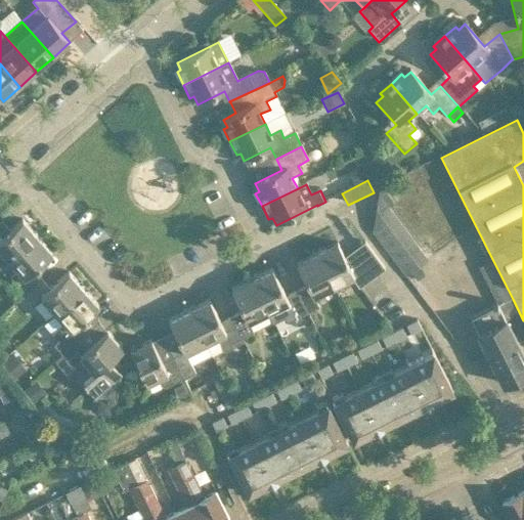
[(379,198),(373,233),(377,239),(395,263),(406,278),(427,263),(409,239),(388,210),(394,206),(381,187),(379,198)]
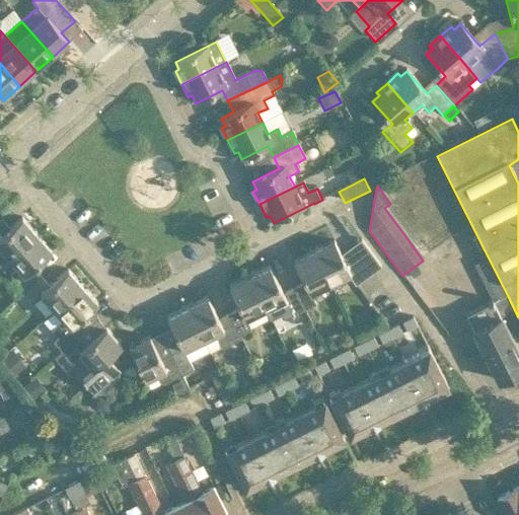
[(0,268),(0,269),(10,261),(38,236),(22,219),(4,235),(0,231),(0,268)]
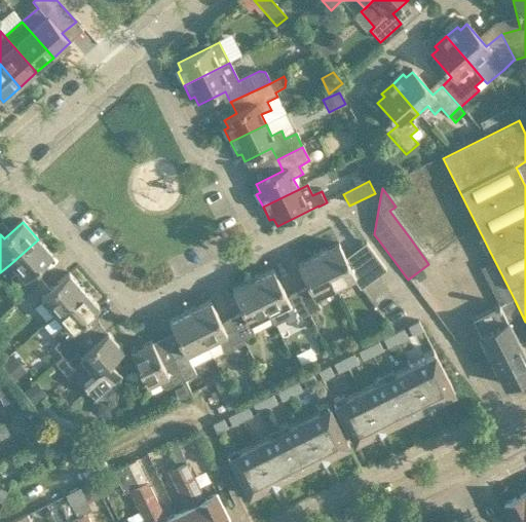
[(8,282),(24,299),(42,283),(34,273),(52,256),(38,239),(10,264),(16,271),(10,276),(8,282)]
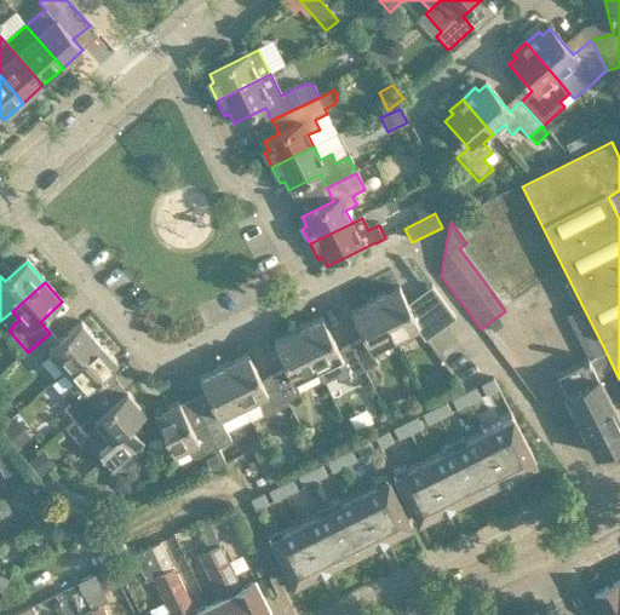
[(400,289),(375,302),(395,342),(415,331),(425,343),(455,320),(432,288),(431,289),(437,297),(412,315),(400,289)]
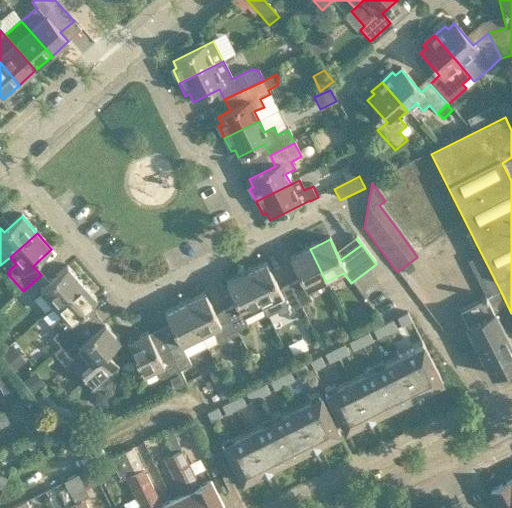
[(301,281),(290,286),(301,308),(312,303),(307,292),(326,282),(310,249),(290,259),(301,281)]
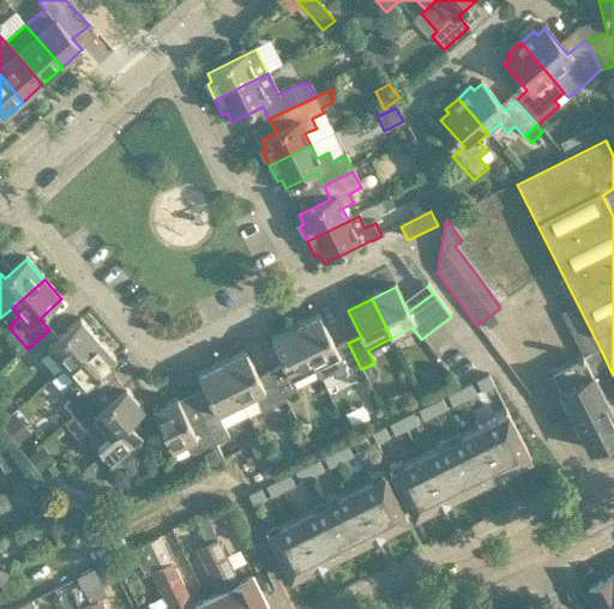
[(492,317),(483,323),(489,331),(498,325),(492,317)]
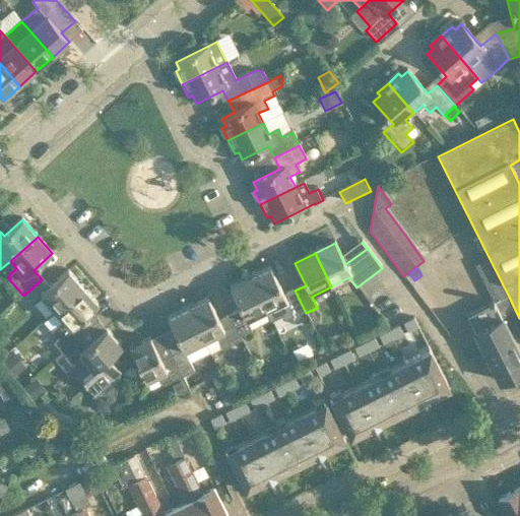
[(270,269),(250,278),(266,312),(265,313),(270,322),(281,316),(284,324),(306,313),(295,291),(283,297),(270,269)]
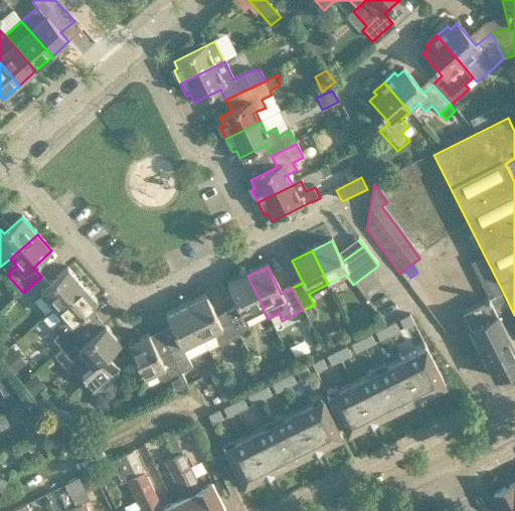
[(40,294),(55,310),(82,286),(67,270),(49,286),(41,277),(23,293),(31,302),(40,294)]
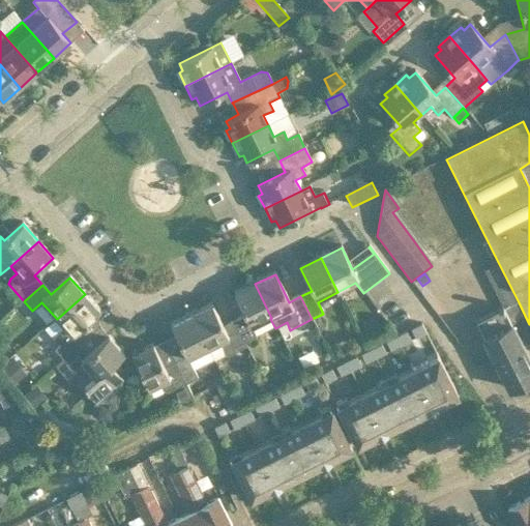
[(255,284),(234,294),(245,317),(234,322),(245,345),(257,340),(252,328),(270,319),(271,318),(255,284)]
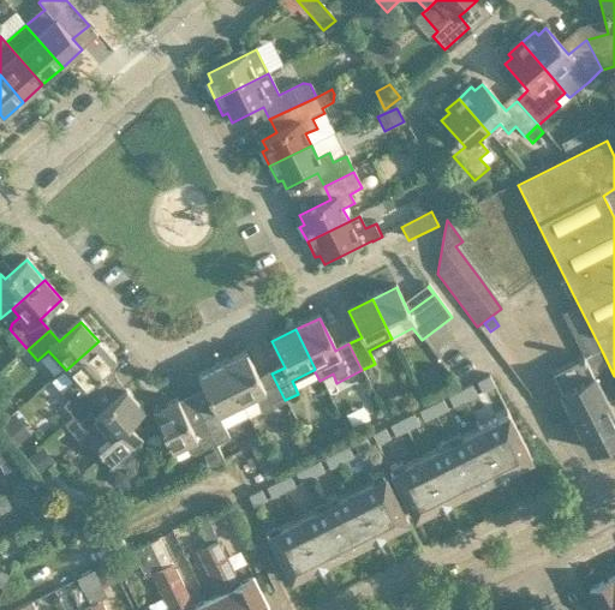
[(66,370),(52,383),(69,402),(64,407),(73,418),(95,400),(85,388),(111,366),(115,362),(99,341),(66,370)]
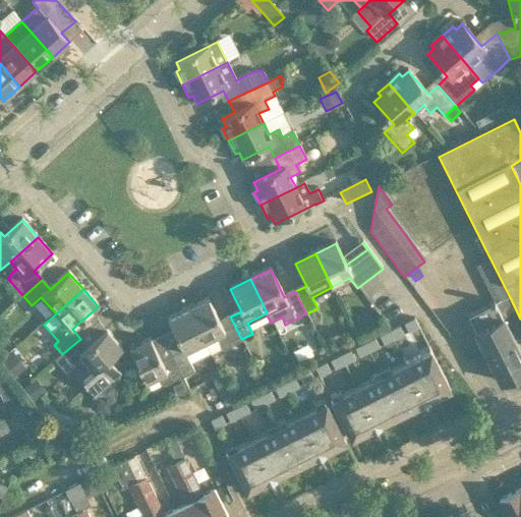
[(520,339),(520,319),(510,297),(496,304),(495,302),(489,304),(491,307),(468,319),(486,356),(489,355),(494,362),(490,363),(501,384),(520,372),(520,356),(514,343),(520,339)]
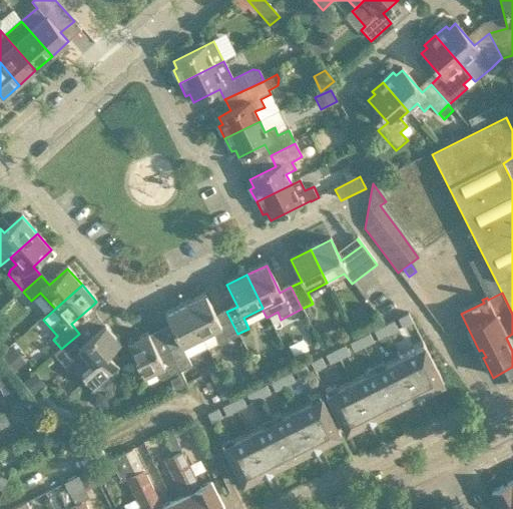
[(205,296),(185,306),(201,339),(211,333),(215,341),(219,343),(237,334),(226,312),(216,318),(205,296)]
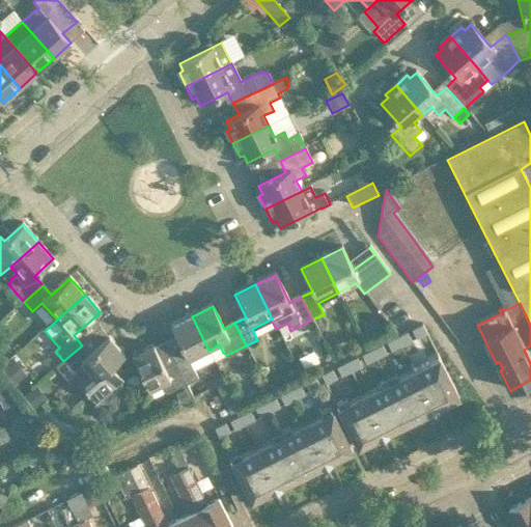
[(192,316),(171,327),(176,337),(187,358),(176,364),(187,387),(198,381),(194,371),(214,362),(208,351),(192,316)]
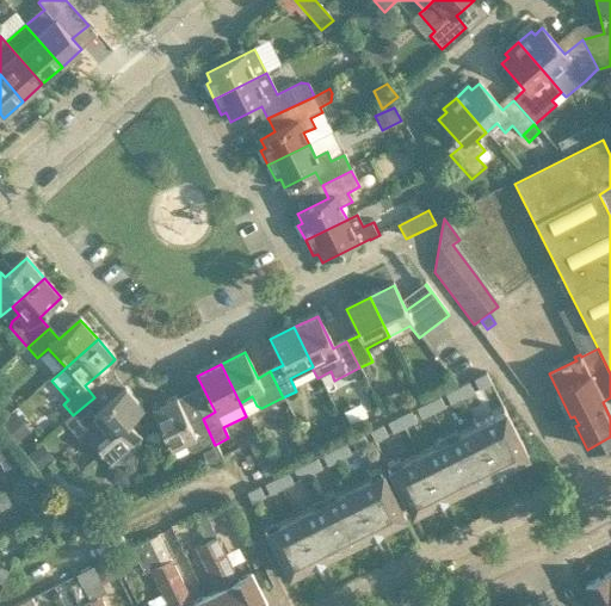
[(487,376),(475,382),(480,391),(492,385),(487,376)]
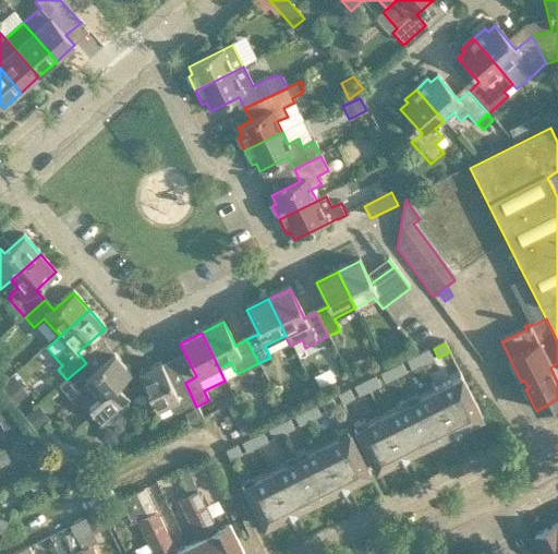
[(428,351),(417,357),(423,365),(433,360),(428,351)]
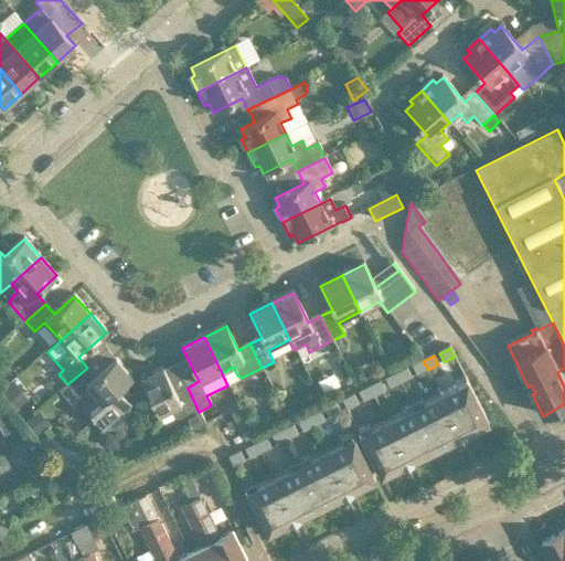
[(67,384),(59,392),(74,409),(74,410),(93,393),(98,399),(102,404),(91,414),(93,417),(92,419),(93,421),(102,430),(103,431),(104,430),(106,429),(124,432),(123,435),(125,436),(125,431),(129,409),(131,395),(120,394),(118,391),(132,379),(116,359),(96,377),(87,368),(67,384)]
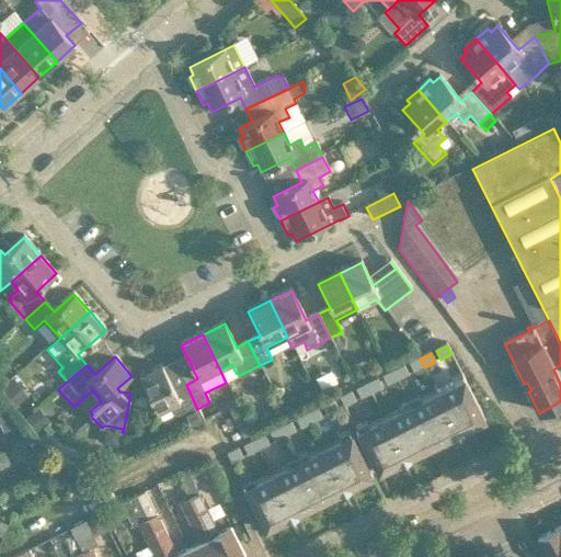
[(420,359),(410,364),(414,373),(425,367),(420,359)]
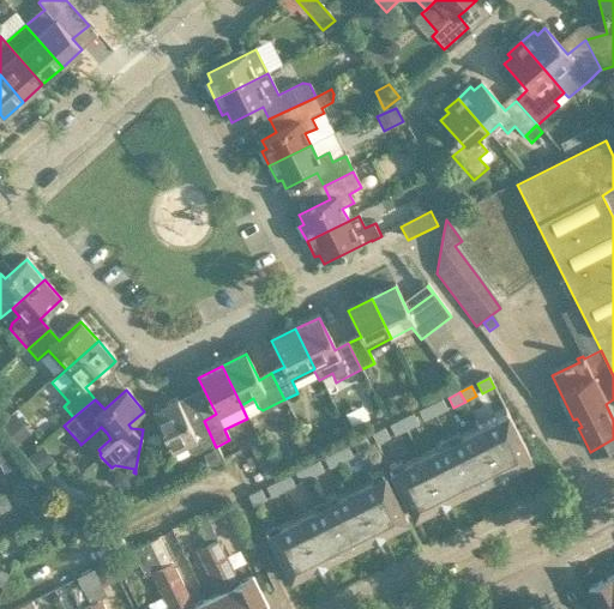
[(178,401),(152,414),(163,435),(173,452),(186,446),(190,454),(196,457),(199,454),(206,470),(223,462),(216,447),(204,421),(191,427),(179,403),(178,401)]
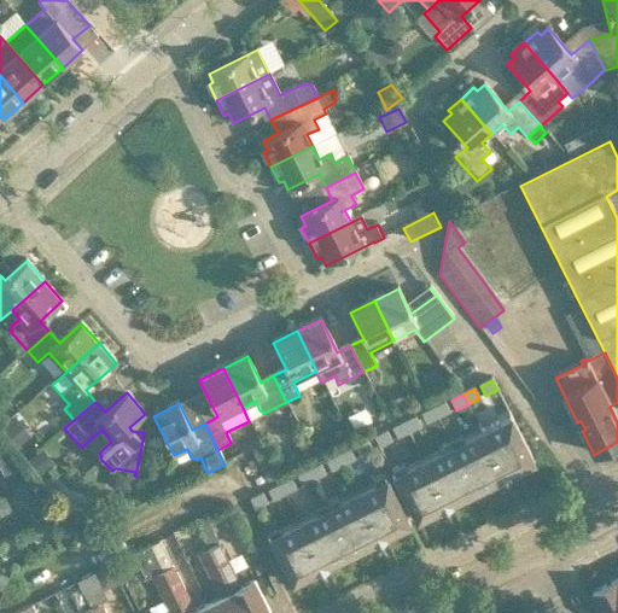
[(447,403),(433,410),(438,419),(452,412),(447,403)]
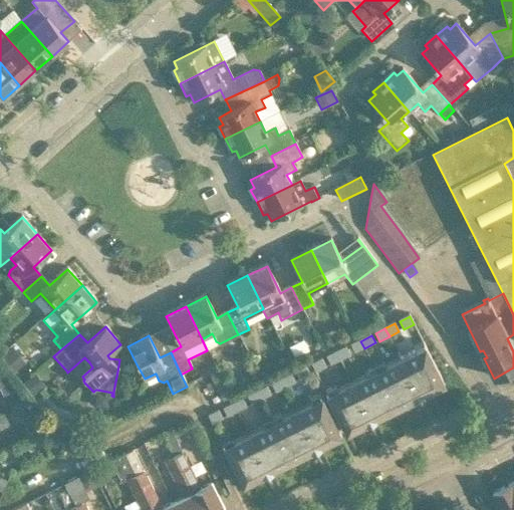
[(360,341),(350,346),(354,353),(364,348),(360,341)]
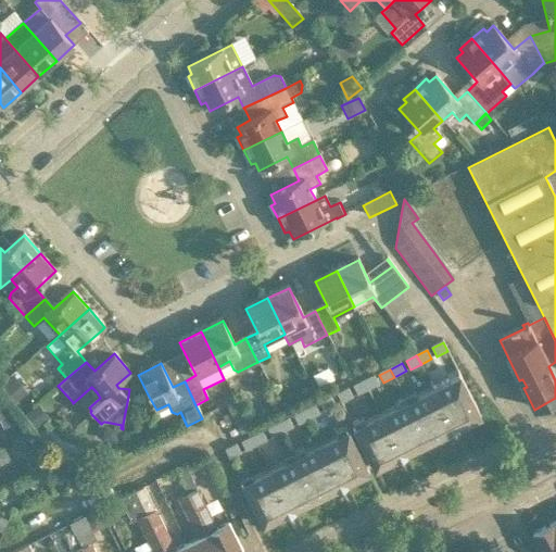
[(414,394),(405,399),(406,403),(428,444),(449,434),(452,435),(458,433),(459,428),(480,418),(477,411),(458,373),(447,378),(450,381),(416,398),(414,394)]
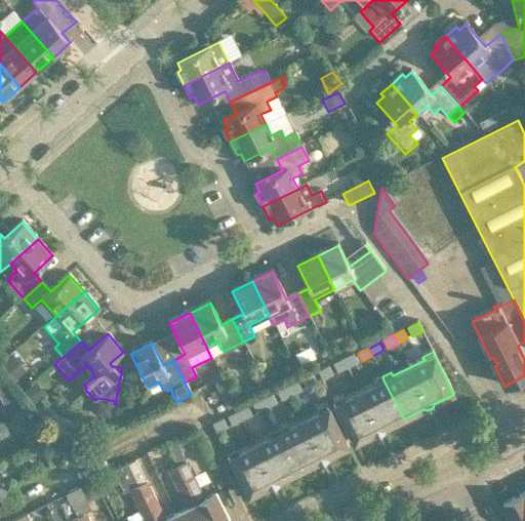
[(359,362),(355,355),(345,360),(349,368),(359,362)]
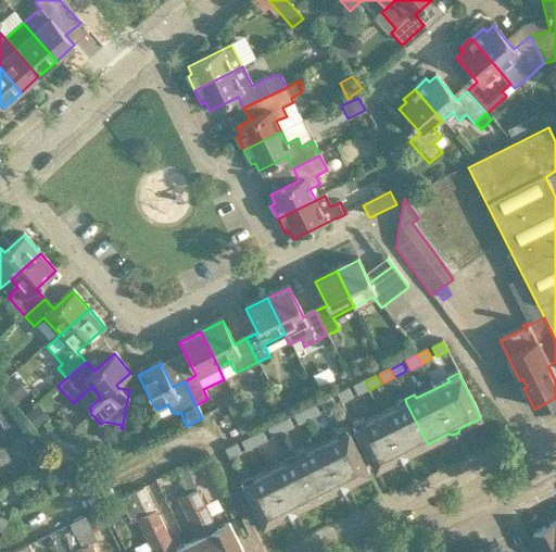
[(12,379),(2,388),(16,404),(26,396),(12,379)]
